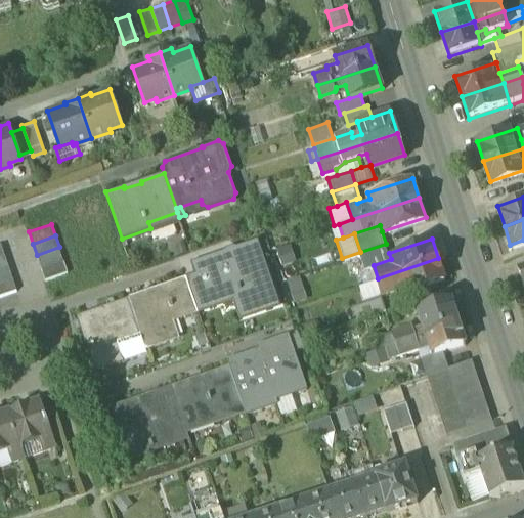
[(238,291),(245,309),(276,298),(257,241),(237,247),(237,249),(226,252),(225,251),(194,261),(199,273),(208,301),(226,295),(225,290),(236,286),(238,291)]
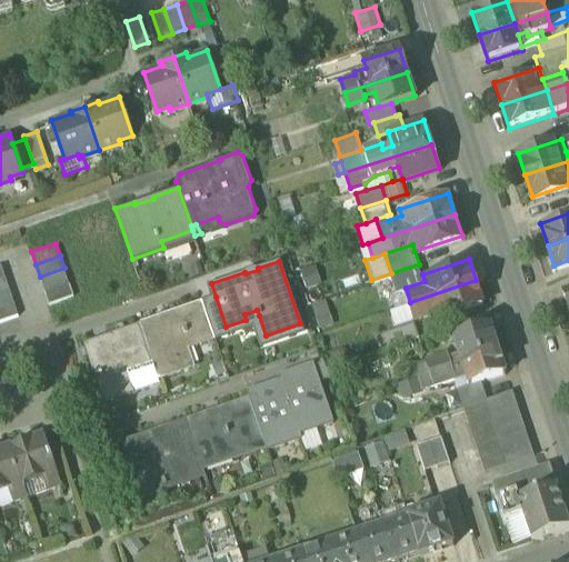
[(316,261),(300,267),(307,285),(322,281),(316,261)]
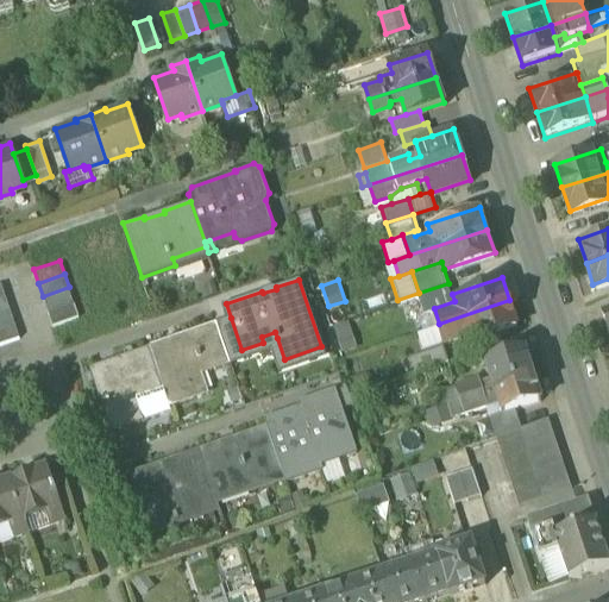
[(452,294),(449,283),(419,293),(425,309),(425,312),(434,308),(454,301),(452,294)]
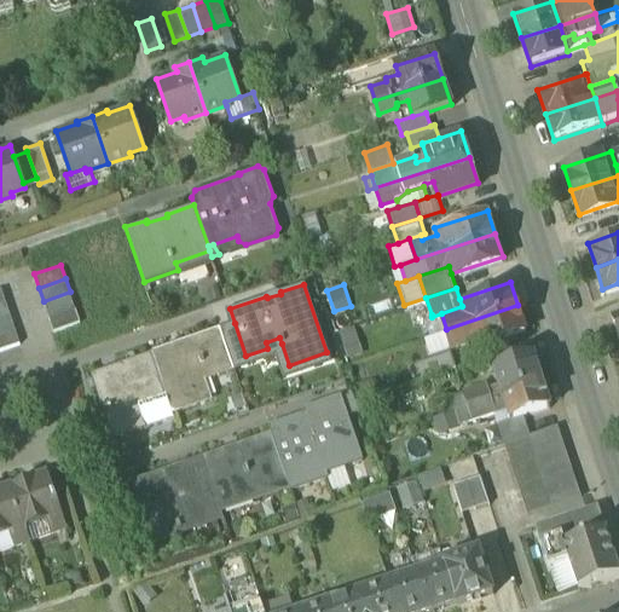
[(44,301),(48,315),(75,306),(70,292),(44,301)]
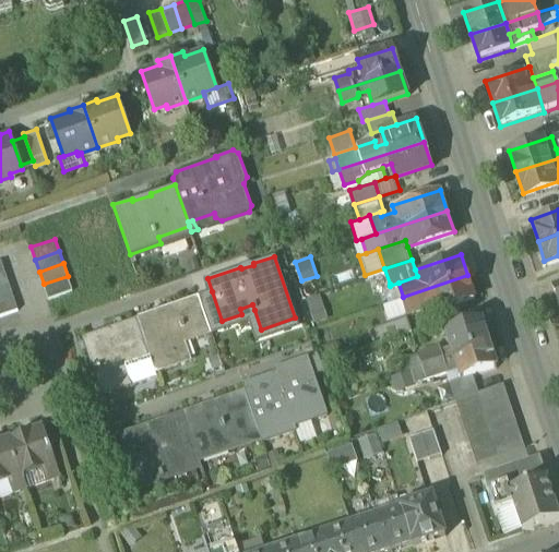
[(0,271),(0,285),(9,283),(4,270),(0,271)]
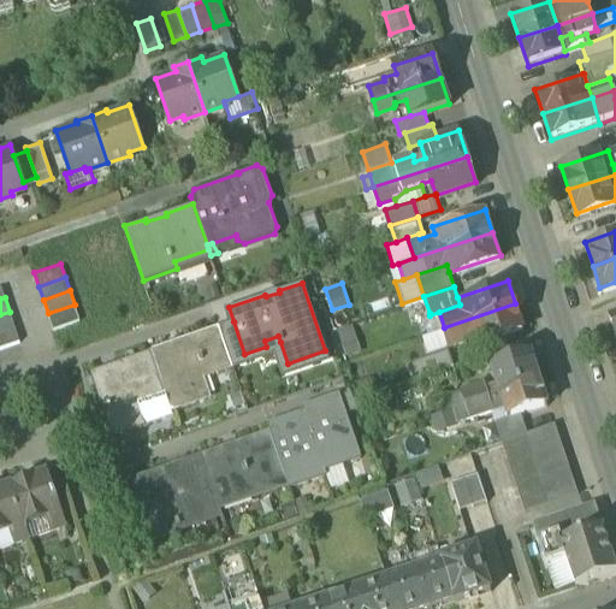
[(522,326),(515,303),(444,327),(449,342),(468,336),(480,331),(483,340),(522,326)]
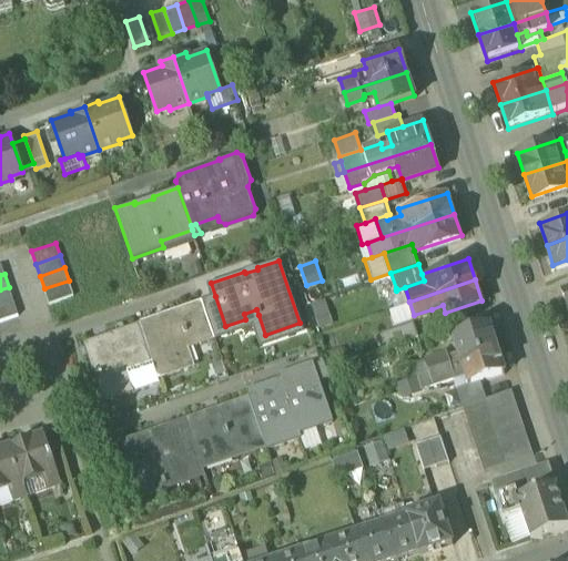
[(73,293),(69,281),(44,288),(49,302),(73,293)]
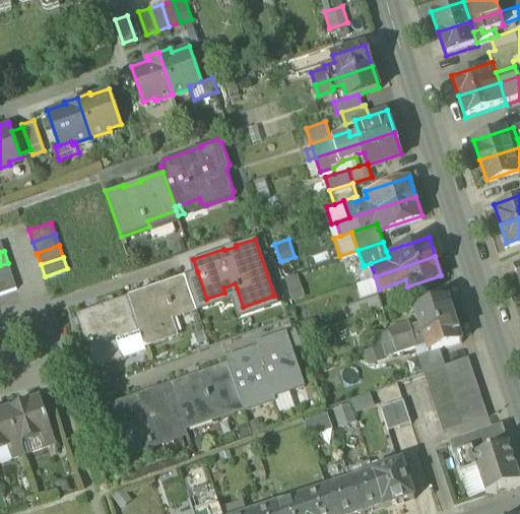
[(0,277),(12,274),(8,263),(0,265),(0,277)]
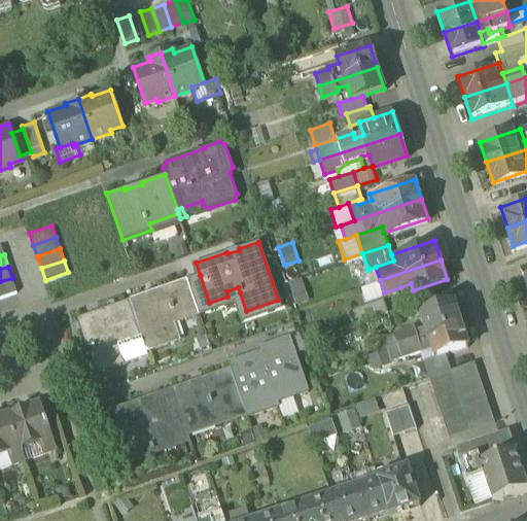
[(367,270),(367,268),(356,271),(361,286),(380,280),(376,267),(367,270)]
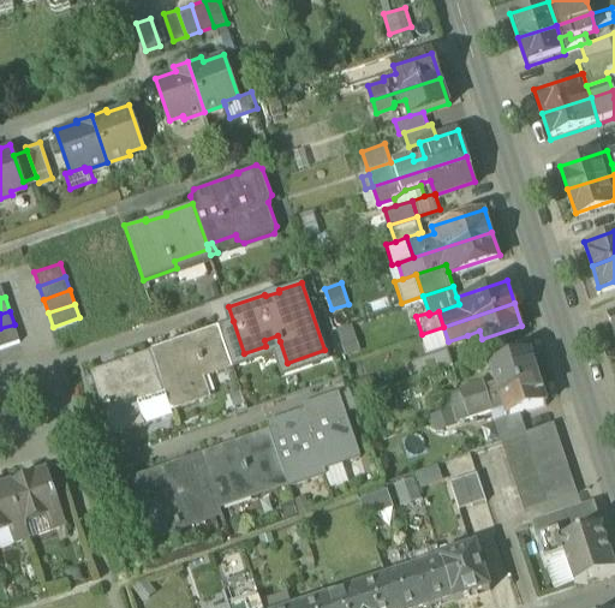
[(362,347),(352,319),(336,325),(346,353),(362,347)]
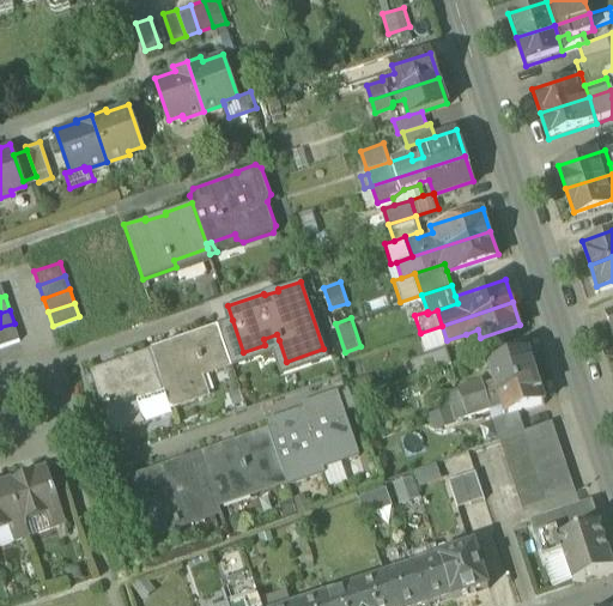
[(229,356),(230,357),(243,352),(232,320),(218,325),(229,356)]
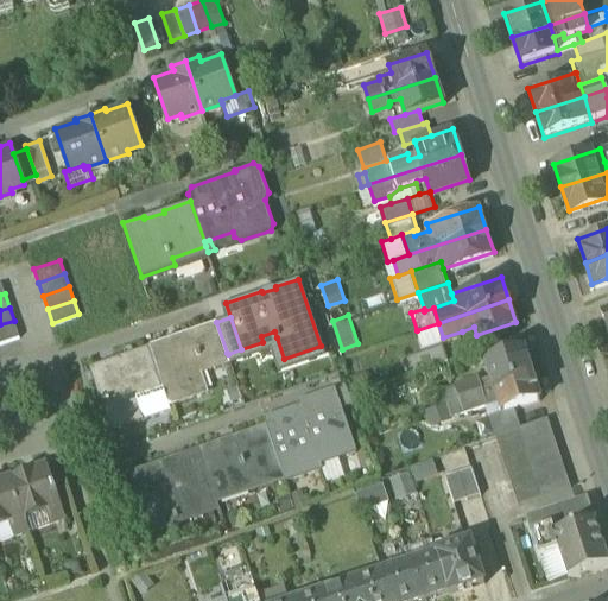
[(0,340),(19,334),(14,321),(0,324),(0,340)]
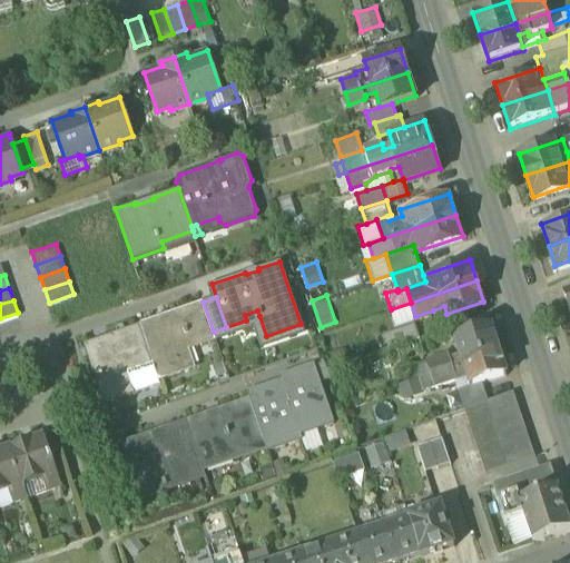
[(203,302),(139,323),(153,359),(158,375),(180,367),(174,349),(215,335),(214,332),(213,331),(203,302)]
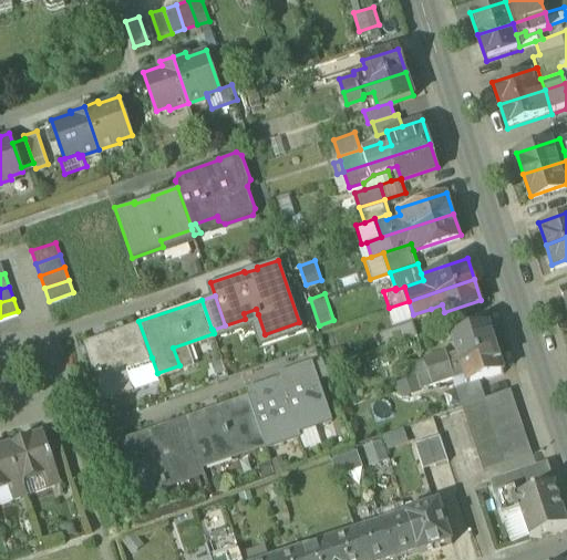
[(409,301),(389,308),(393,321),(413,314),(409,301)]
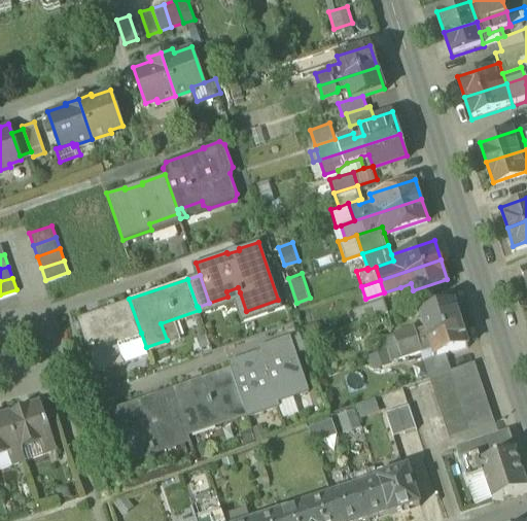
[(402,293),(413,290),(411,283),(400,287),(402,293)]
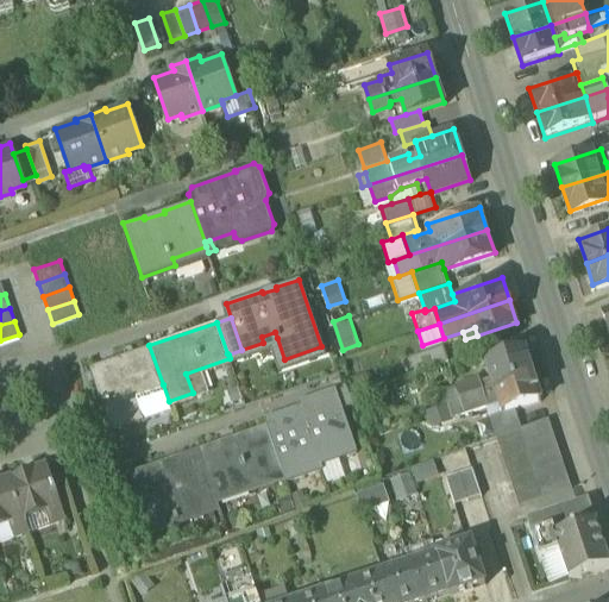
[(262,337),(263,343),(277,338),(275,332),(262,337)]
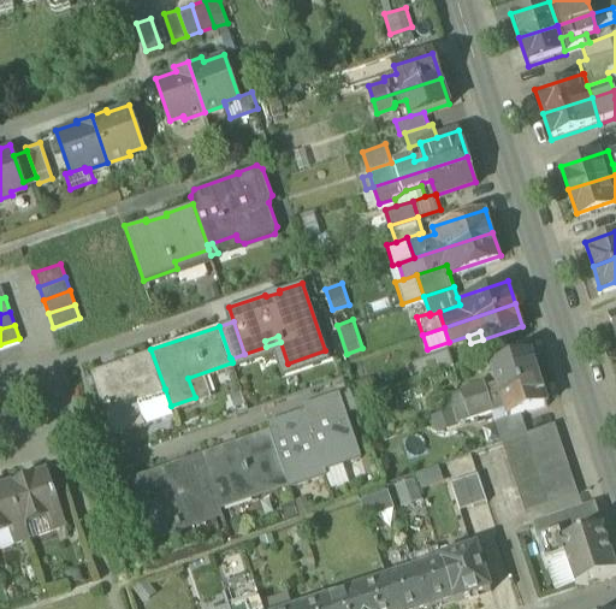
[(416,356),(421,373),(454,362),(449,347),(416,356)]
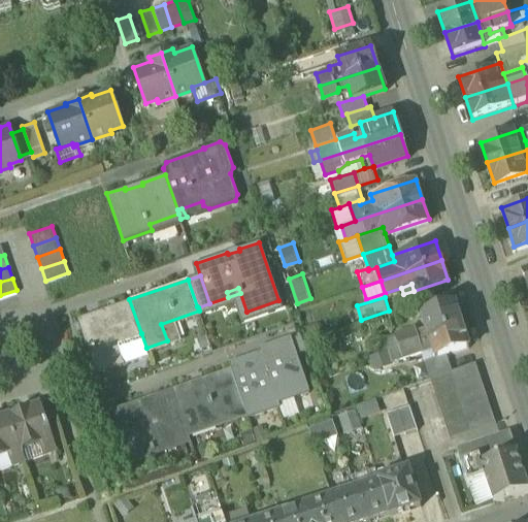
[(96,370),(118,363),(110,344),(141,333),(129,299),(78,317),(96,370)]
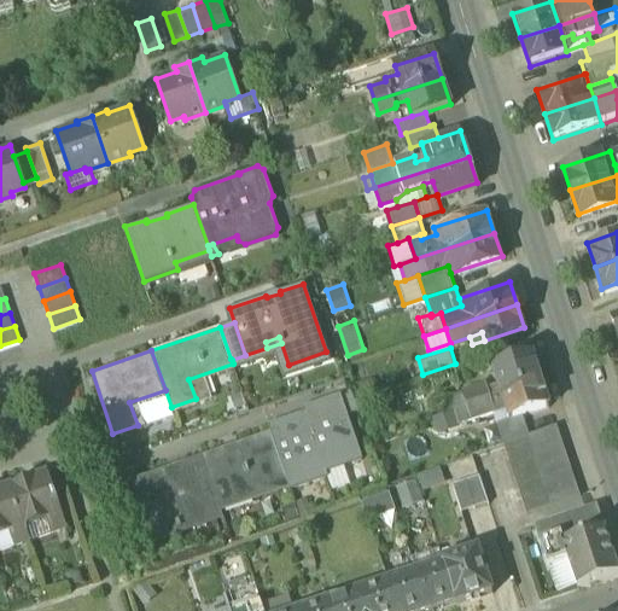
[(488,385),(491,394),(541,378),(532,353),(494,365),(499,382),(488,385)]
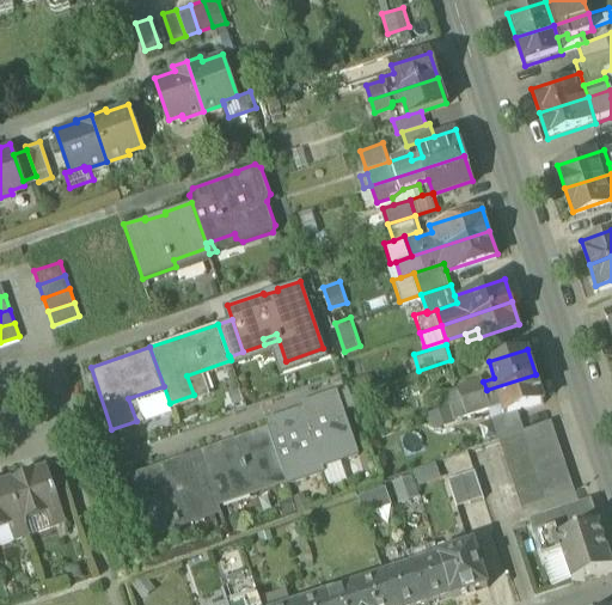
[(544,398),(536,374),(487,390),(463,398),(467,411),(488,404),(490,402),(489,399),(500,396),(505,411),(518,407),(544,398)]
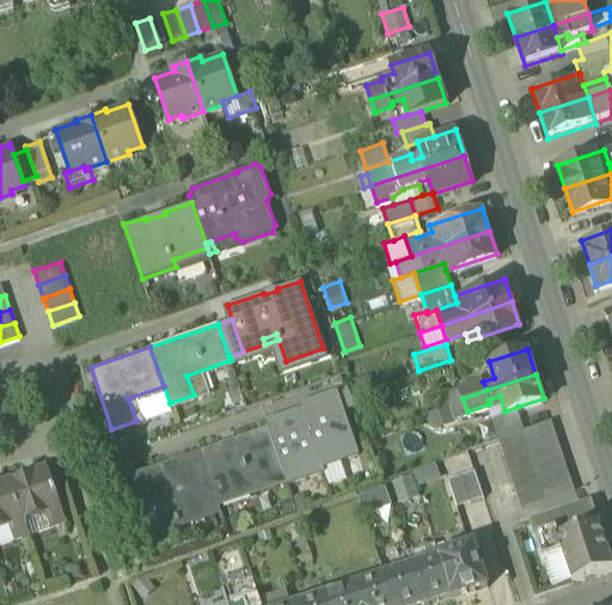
[(459,385),(463,398),(487,390),(483,382),(483,379),(479,378),(459,385)]
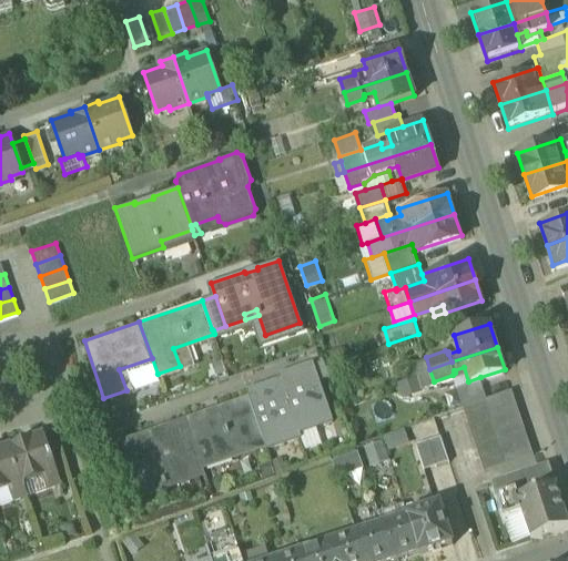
[(325,357),(313,361),(318,379),(331,375),(325,357)]
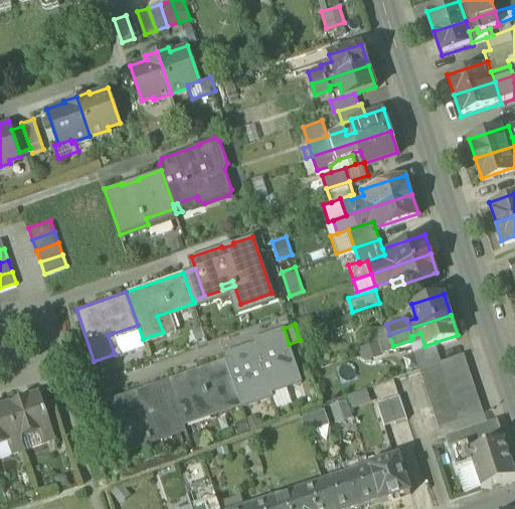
[(143,339),(138,325),(108,335),(115,354),(120,352),(120,351),(138,345),(138,344),(137,341),(143,339)]
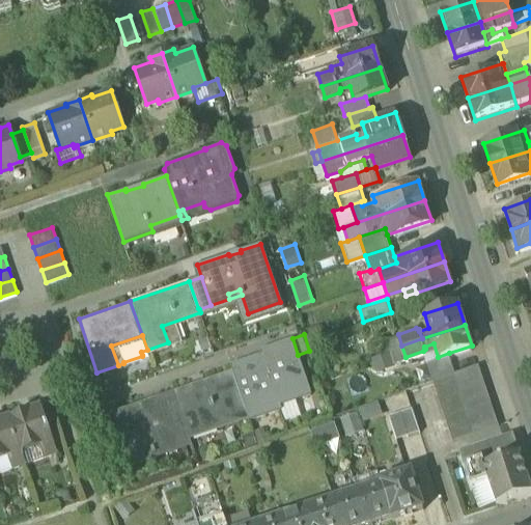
[(230,363),(233,371),(246,407),(248,415),(249,418),(281,408),(280,404),(296,397),(310,392),(298,355),(292,338),(291,338),(260,349),(261,353),(230,363)]
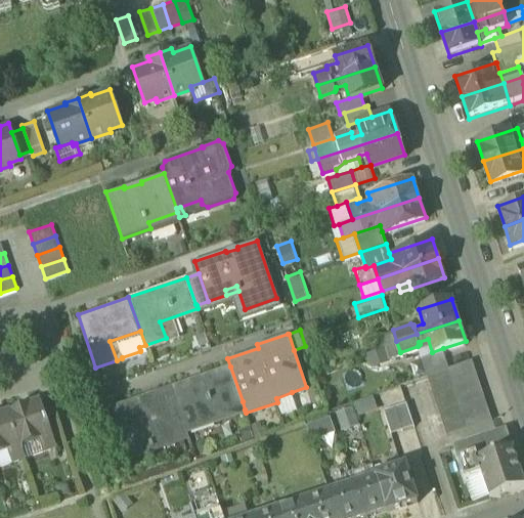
[(400,352),(396,341),(386,344),(389,355),(400,352)]
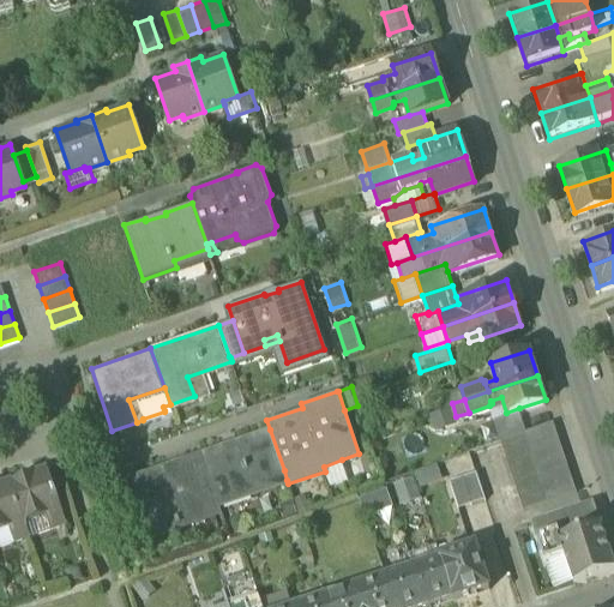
[(458,421),(456,416),(452,403),(428,410),(434,428),(458,421)]
